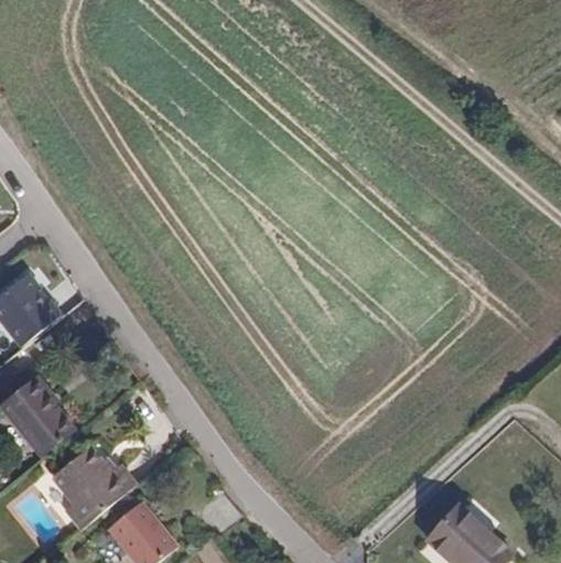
[(0,324),(20,347),(60,314),(47,299),(43,303),(33,291),(38,288),(25,272),(0,293),(0,324)]
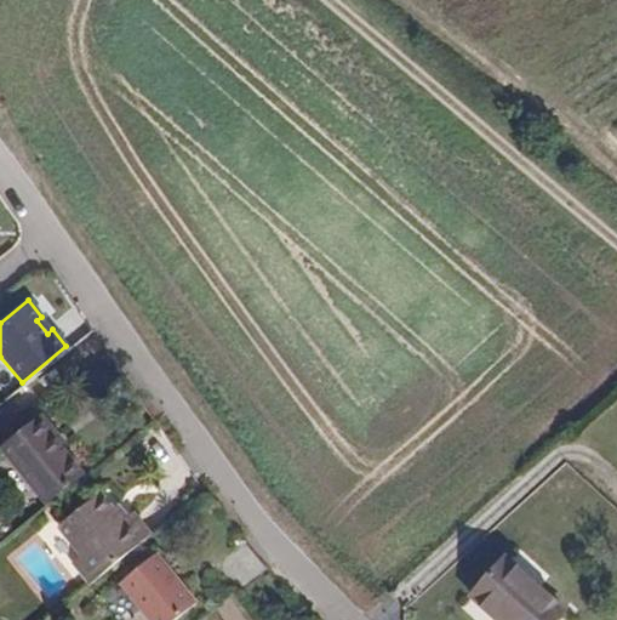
[(52,329),(41,317),(36,320),(47,334),(52,329)]
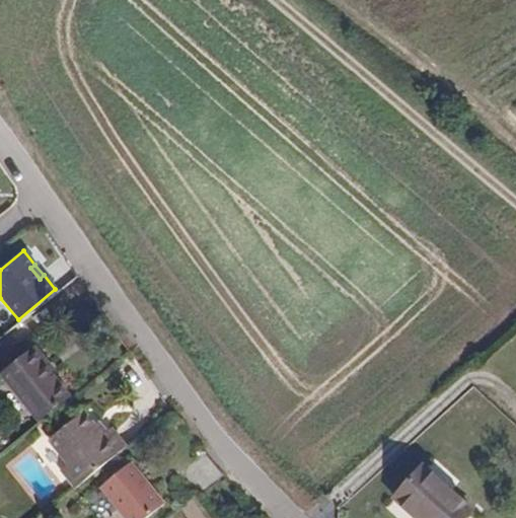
[(22,353),(31,346),(24,335),(14,344),(22,353)]
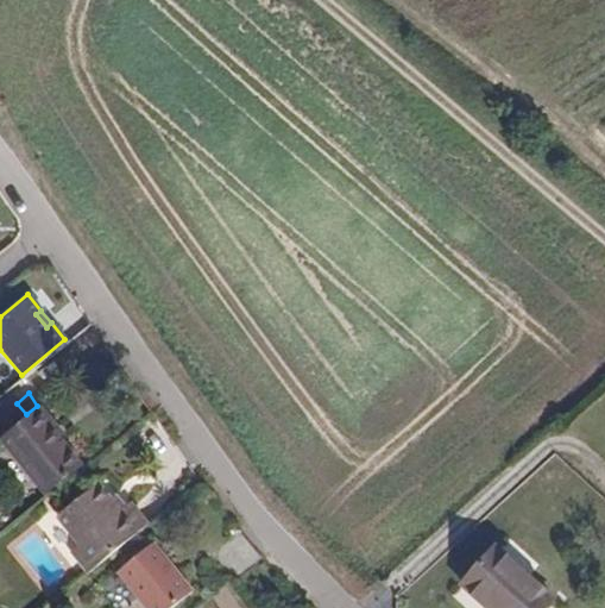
[(57,430),(37,406),(26,414),(0,436),(0,440),(43,493),(79,464),(51,434),(57,430)]
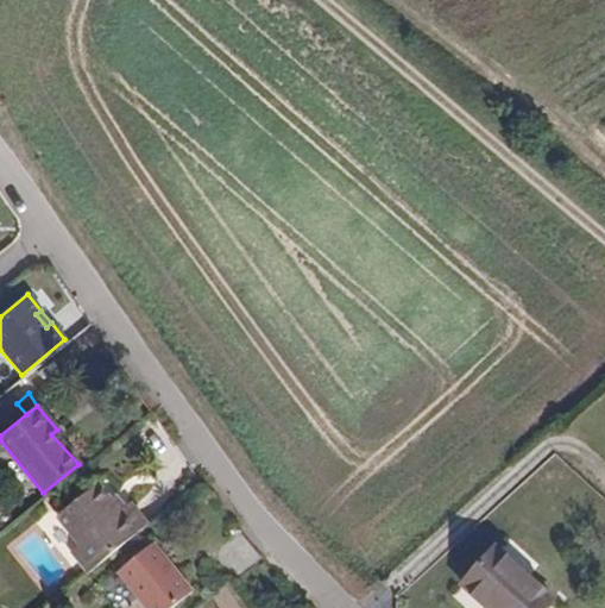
[(70,549),(87,570),(139,528),(123,506),(115,511),(95,483),(54,514),(77,544),(70,549)]
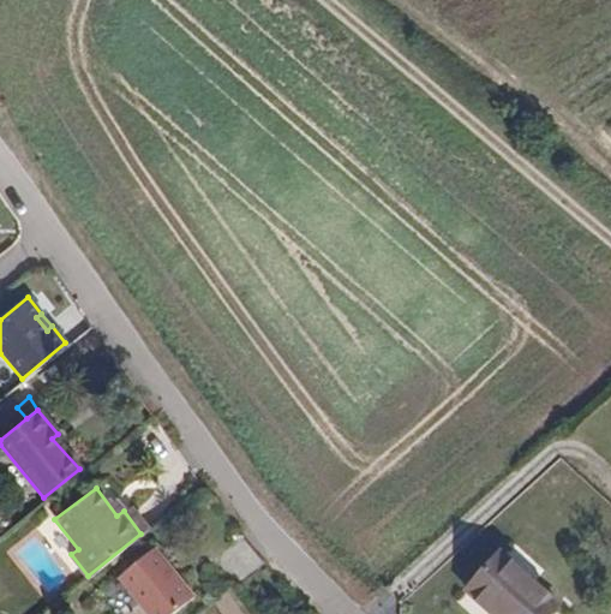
[(141,534),(150,525),(133,504),(124,511),(141,534)]
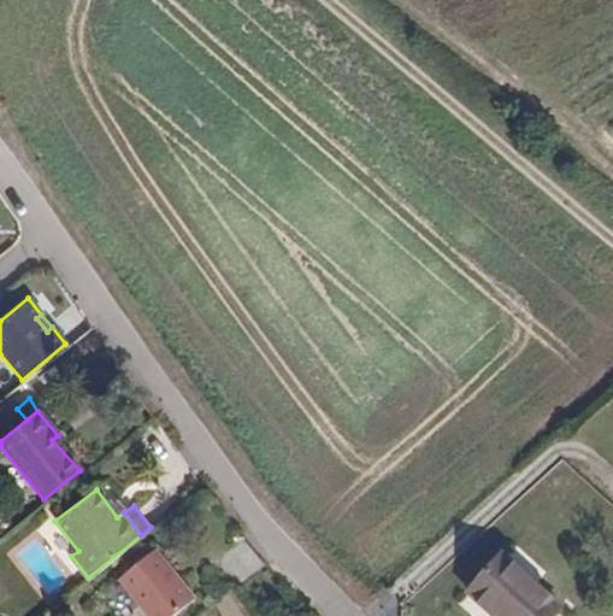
[(140,538),(104,565),(143,615),(170,615),(189,600),(140,538)]
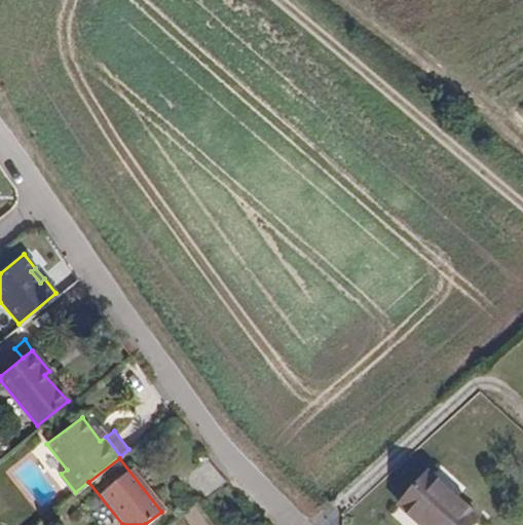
[(469,524),(477,516),(426,471),(397,504),(419,524),(469,524)]
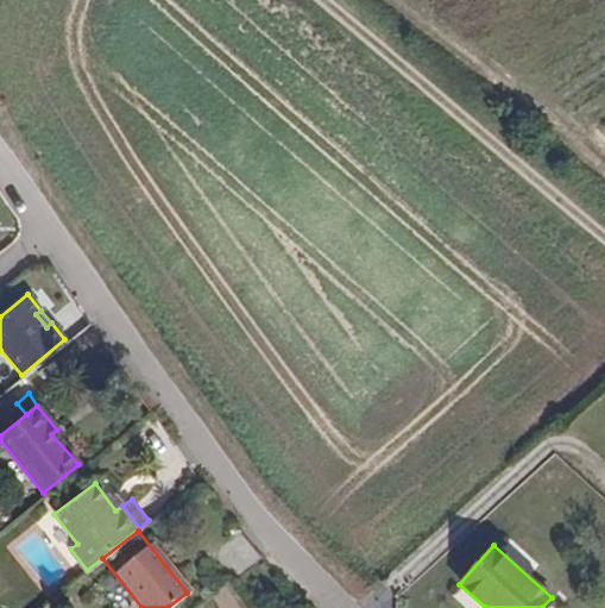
All buildings are outlined.
